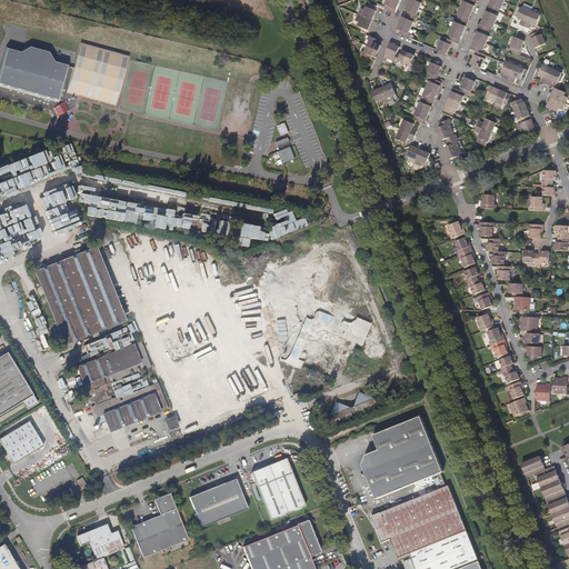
[(385,9),(395,13),(399,3),(392,0),(386,0),(383,5),(386,5),(385,7),(385,9)]
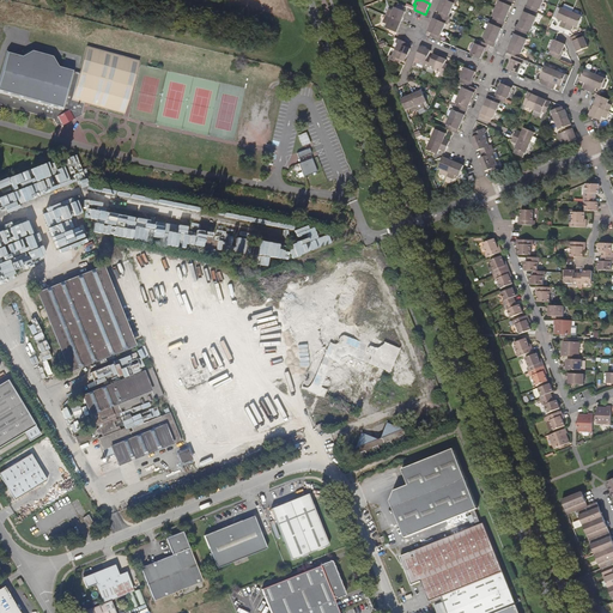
[(441,0),(439,5),(451,10),(455,4),(456,4),(457,0),(456,0),(441,0)]
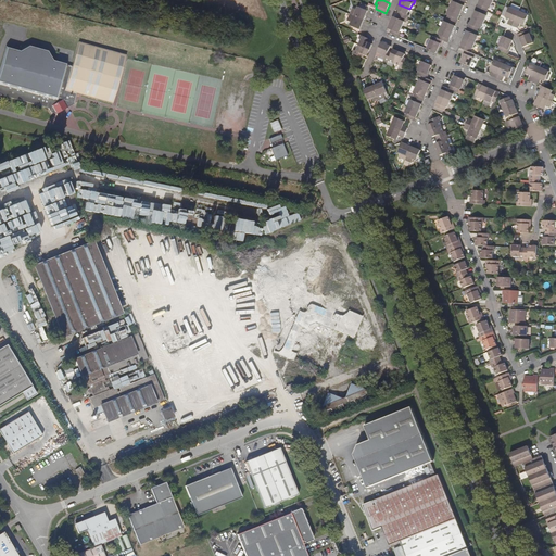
[(449,7),(460,12),(465,2),(460,0),(453,0),(453,1),(452,0),(449,7)]
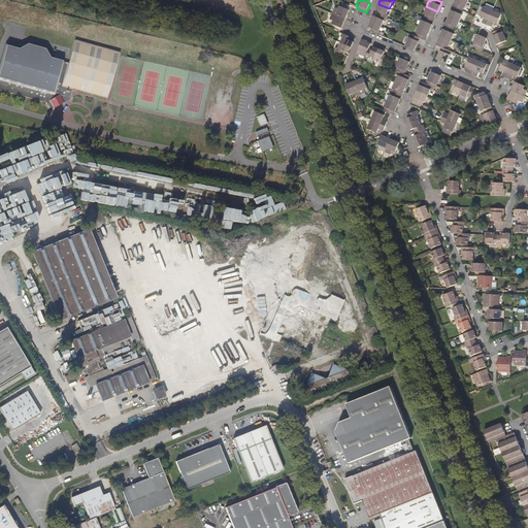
[(455,0),(453,6),(463,10),(464,8),(466,8),(468,2),(463,0),(455,0)]
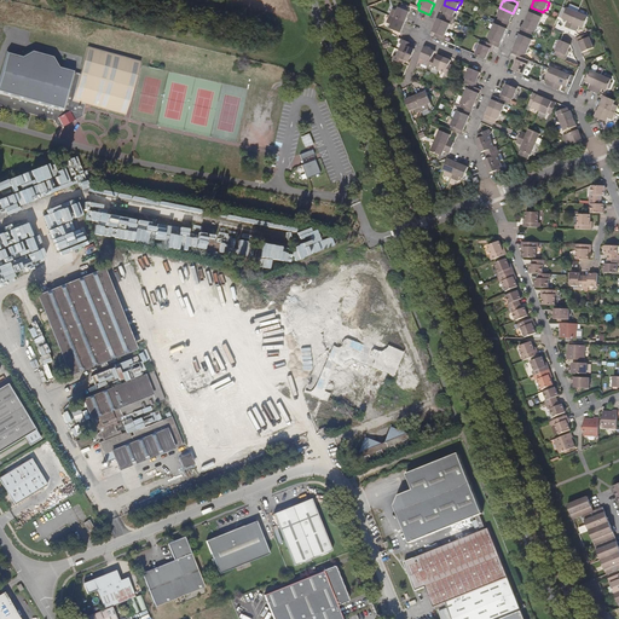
[(443,16),(453,21),(455,17),(453,16),(456,10),(444,5),(441,11),(444,12),(443,16)]
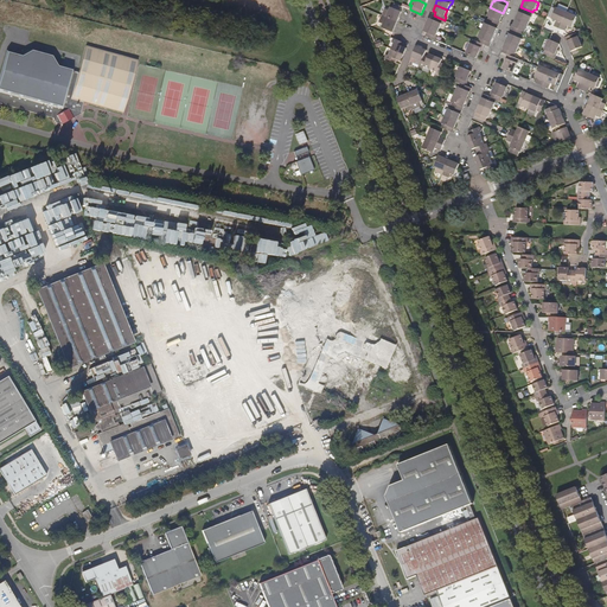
[(383,16),(397,23),(402,12),(400,11),(393,7),(391,7),(390,11),(385,10),(383,16)]
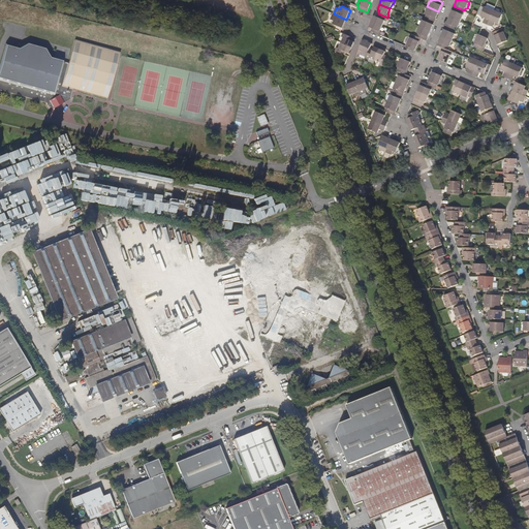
[(425,17),(434,21),(438,11),(427,6),(425,13),(426,13),(425,17)]
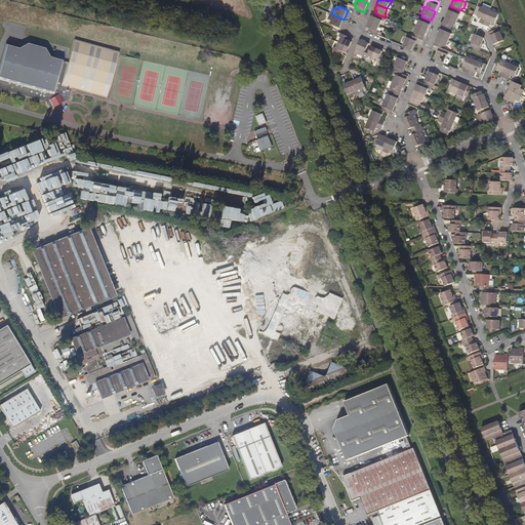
[(460,10),(450,6),(446,16),(457,21),(460,14),(458,14),(460,10)]
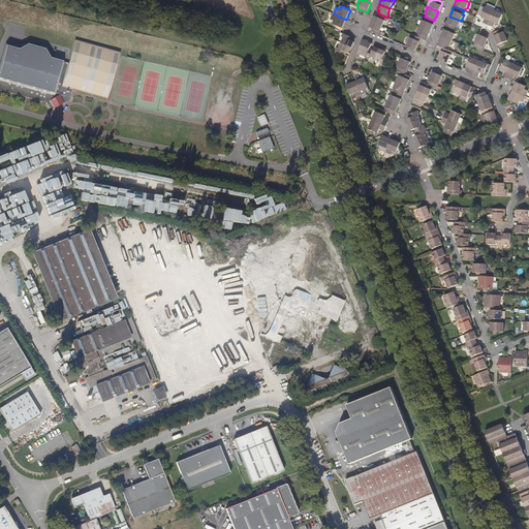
[(488,25),(494,10),(485,6),(480,17),(485,18),(483,23),(488,25)]
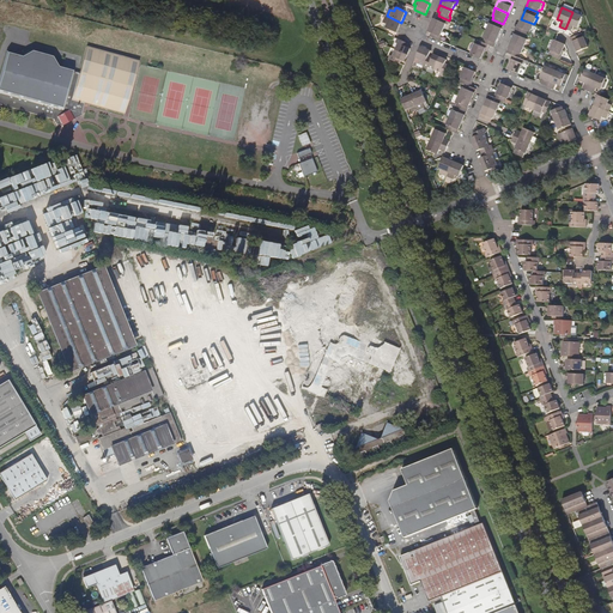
[(572,12),(565,29),(570,31),(572,25),(577,28),(582,17),(572,12)]
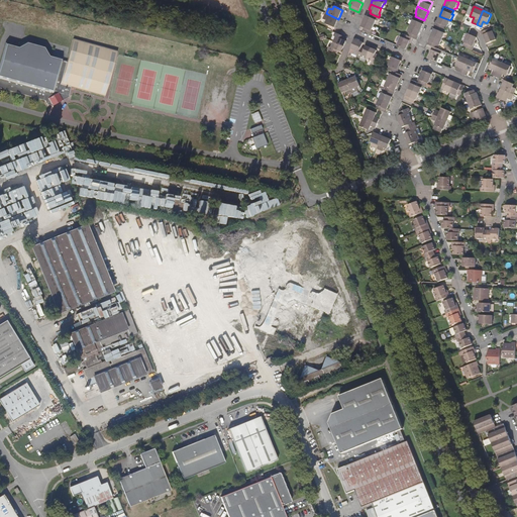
[(335,27),(338,19),(326,13),(324,19),(326,20),(326,23),(335,27)]
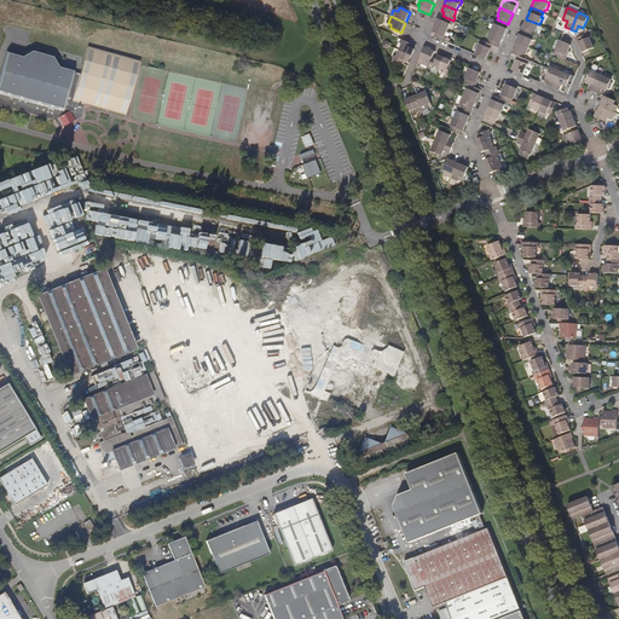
[(435,25),(447,30),(450,24),(452,24),(453,21),(443,16),(441,19),(438,18),(435,25)]
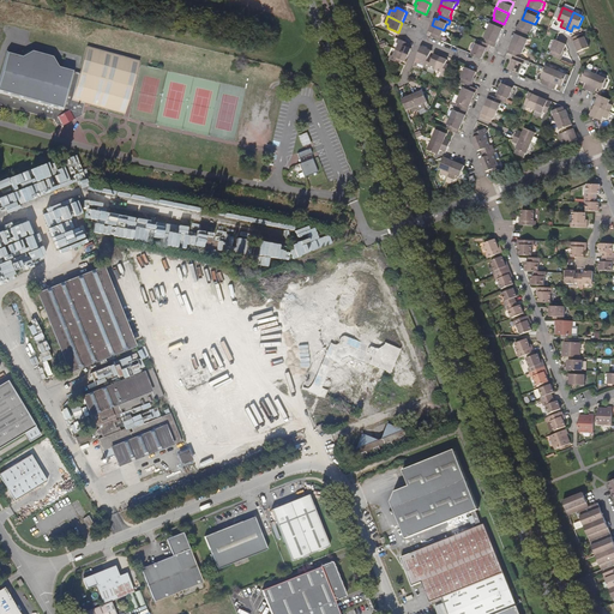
[(486,30),(499,36),(504,24),(493,19),(491,24),(489,23),(486,30)]
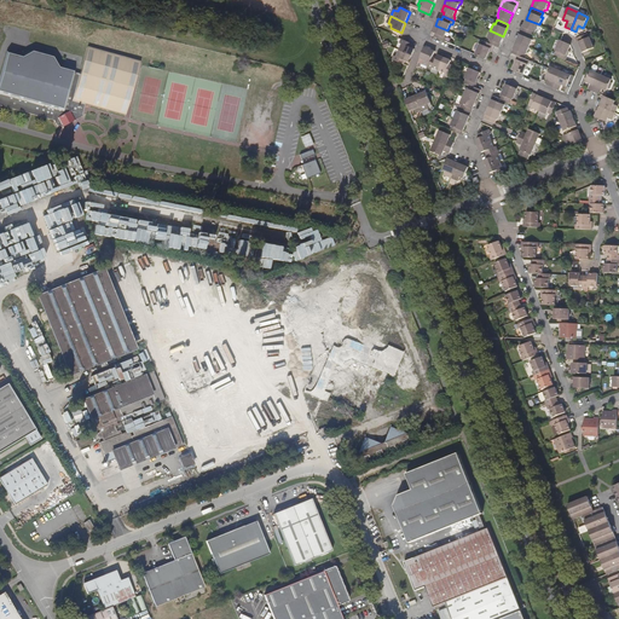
[(539,24),(526,19),(521,30),(533,35),(534,32),(537,33),(539,24)]
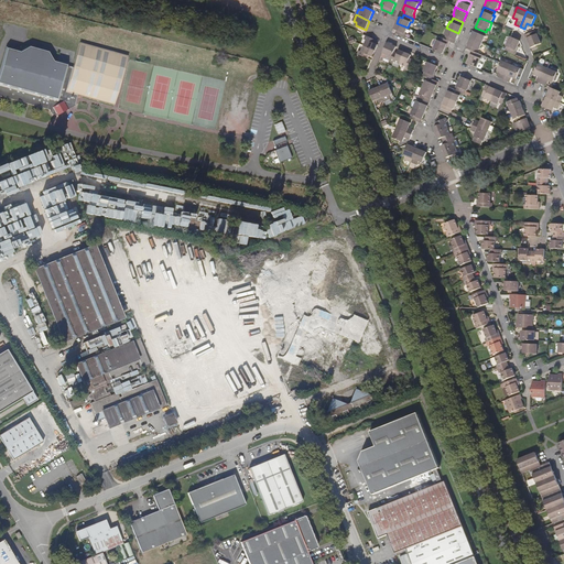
[(408,28),(397,23),(393,29),(397,31),(396,33),(405,38),(408,34),(405,34),(408,28)]
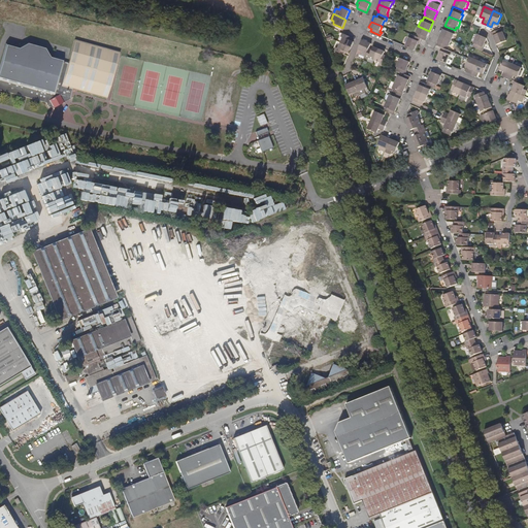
[(421,38),(426,40),(429,31),(418,26),(416,33),(417,33),(416,36),(421,38)]
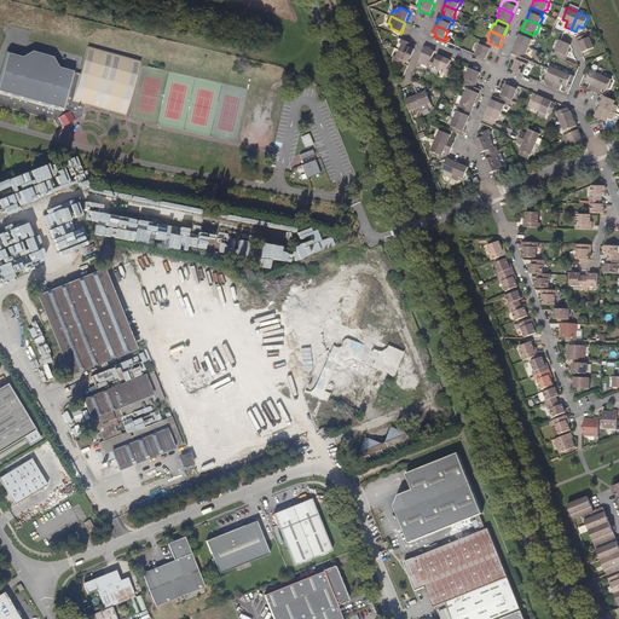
[(516,42),(530,47),(533,40),(532,40),(533,35),(521,30),(516,42)]
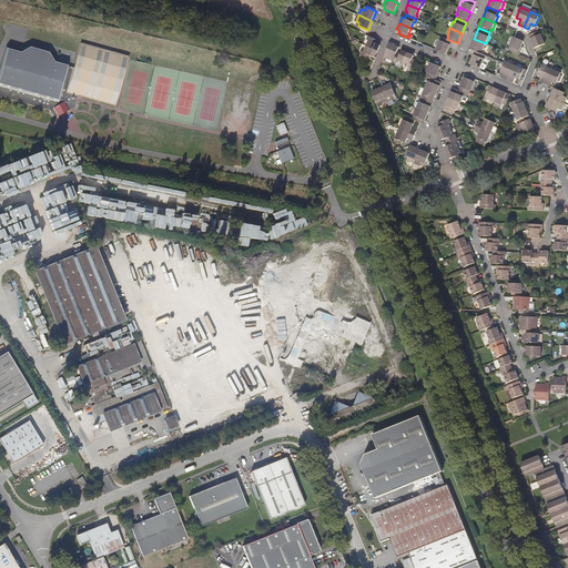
[(528,36),(530,39),(535,49),(545,44),(540,34),(539,34),(538,31),(528,36)]
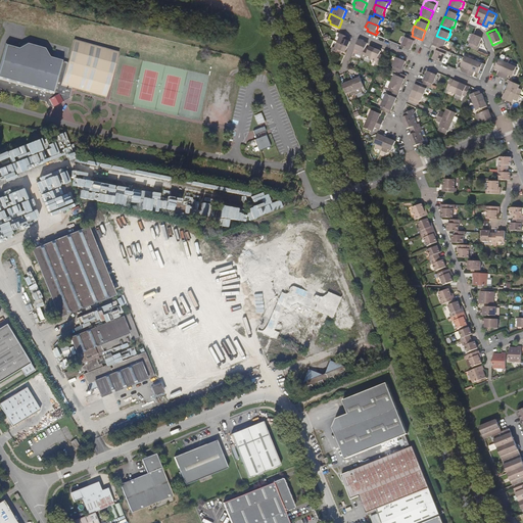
[(348,37),(339,33),(338,37),(339,37),(337,42),(347,47),(350,41),(347,40),(348,37)]
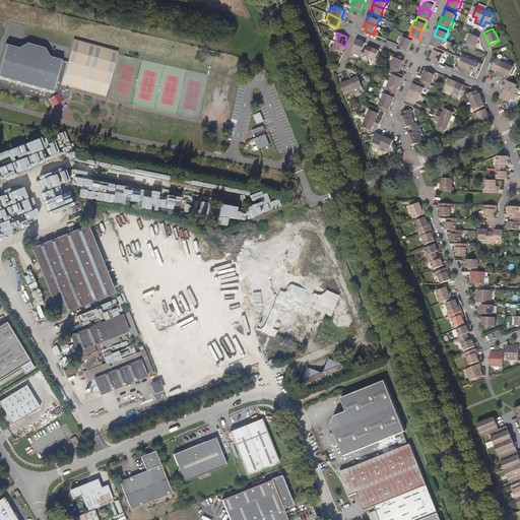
[(409,36),(405,34),(404,37),(403,37),(398,46),(408,50),(411,41),(412,41),(414,38),(409,36)]
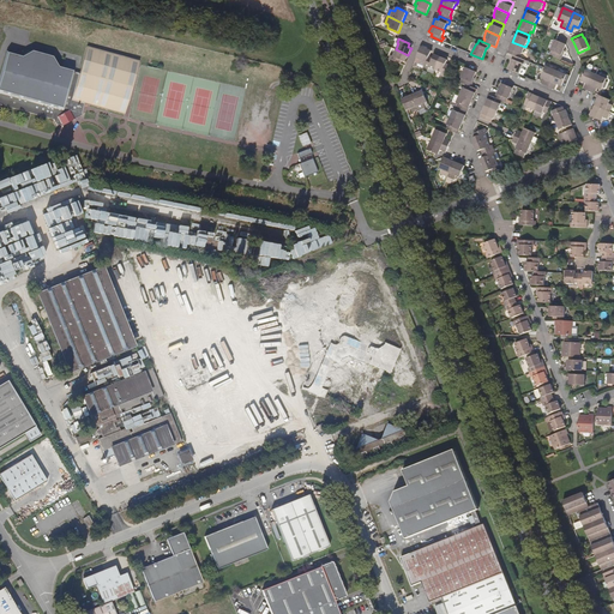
[(551,54),(561,59),(563,55),(561,55),(565,44),(555,41),(551,50),(552,52),(551,54)]
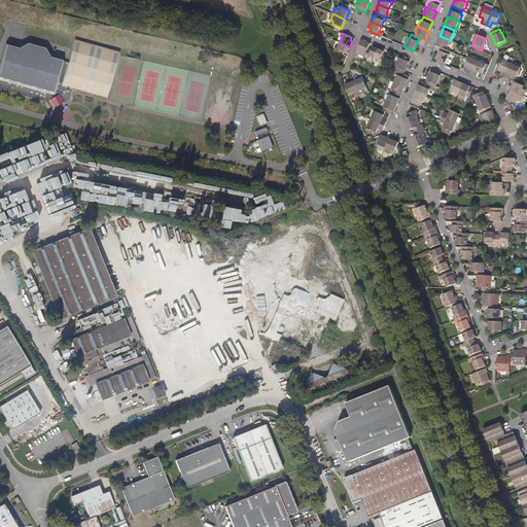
[(451,40),(440,36),(435,45),(442,47),(446,49),(447,46),(449,47),(451,40)]
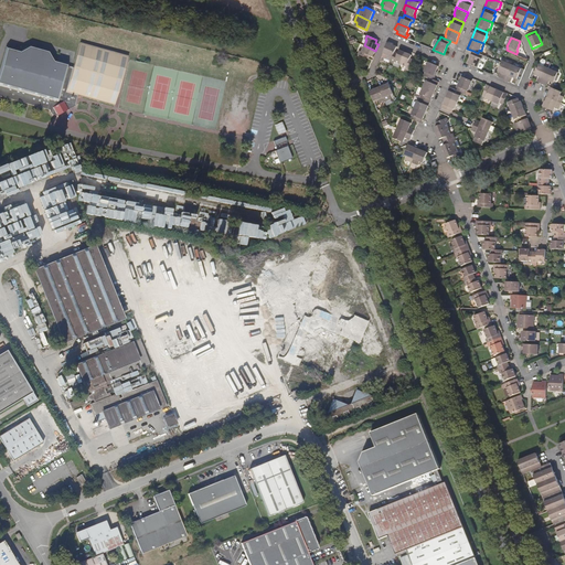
[(81,43),(74,67),(67,92),(78,95),(115,104),(128,56),(81,43)]
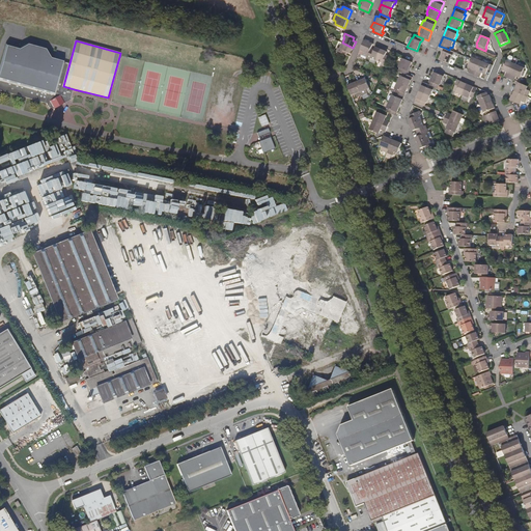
[(364,40),(360,50),(363,51),(362,54),(368,57),(371,49),(373,44),(364,40)]
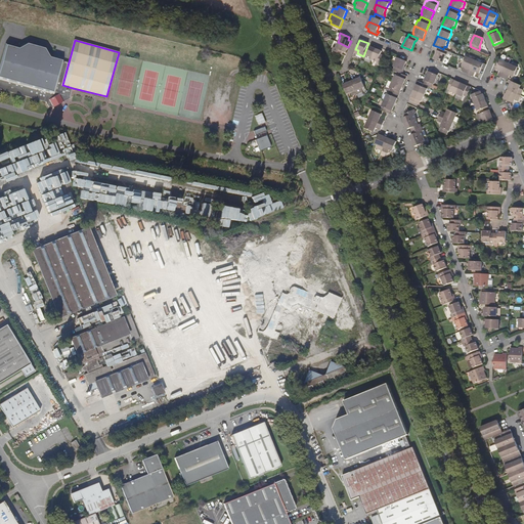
[(348,47),(338,42),(336,48),(334,47),(333,50),(342,54),(343,52),(346,53),(348,47)]
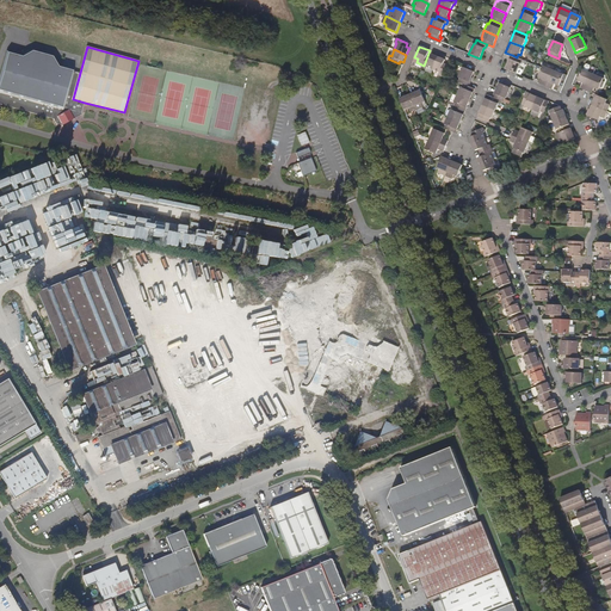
[(81,115),(85,103),(73,99),(80,73),(74,72),(74,69),(59,66),(53,55),(32,50),(22,55),(6,51),(0,74),(0,104),(53,118),(57,124),(62,125),(81,115)]
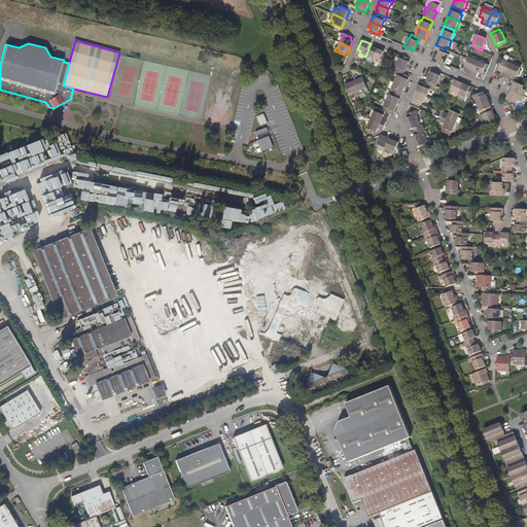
[(369,48),(365,57),(364,58),(367,59),(369,57),(374,60),(379,48),(373,46),(372,49),(369,48)]
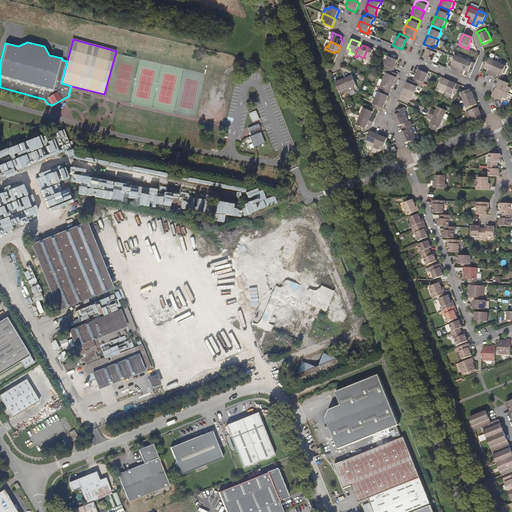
[(433,48),(429,46),(427,49),(428,50),(425,59),(433,62),(437,54),(436,53),(437,50),(433,48)]
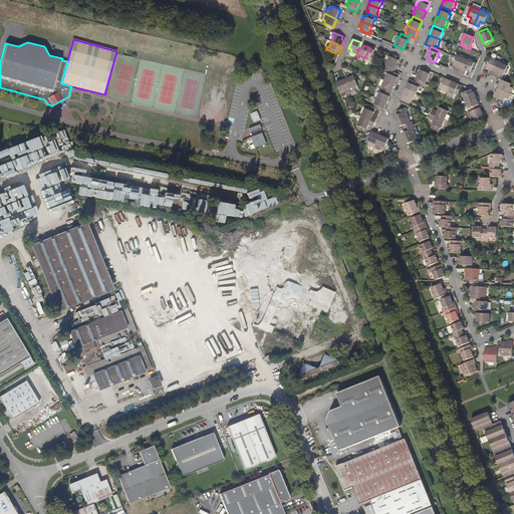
[(372,63),(376,54),(373,52),(374,50),(369,47),(364,58),(370,60),(369,61),(372,63)]
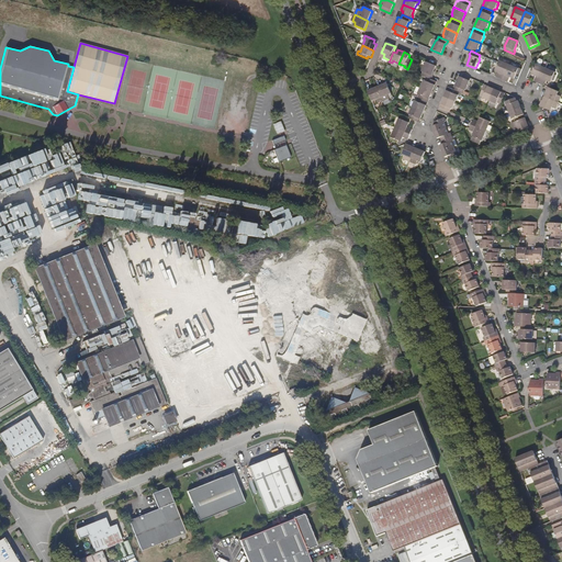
[(497,78),(503,80),(509,65),(499,60),(495,70),(497,71),(499,72),(497,78)]
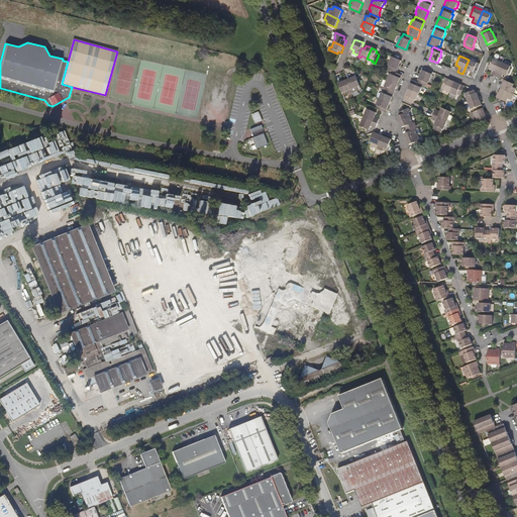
[(392,71),(396,73),(398,70),(397,69),(400,61),(392,57),(388,65),(389,66),(388,69),(392,71)]
